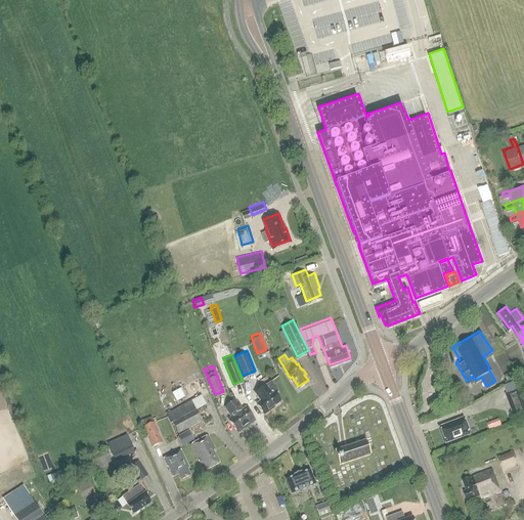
[(507,378),(516,373),(514,367),(504,372),(507,378)]
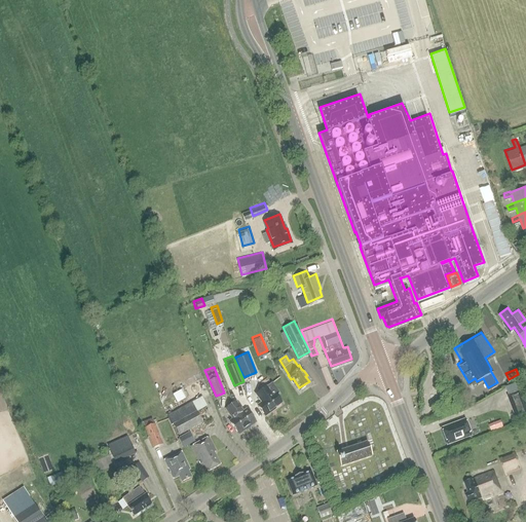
[(274,404),(280,399),(275,392),(278,389),(271,380),(263,385),(256,392),(262,400),(257,403),(264,412),(274,404)]
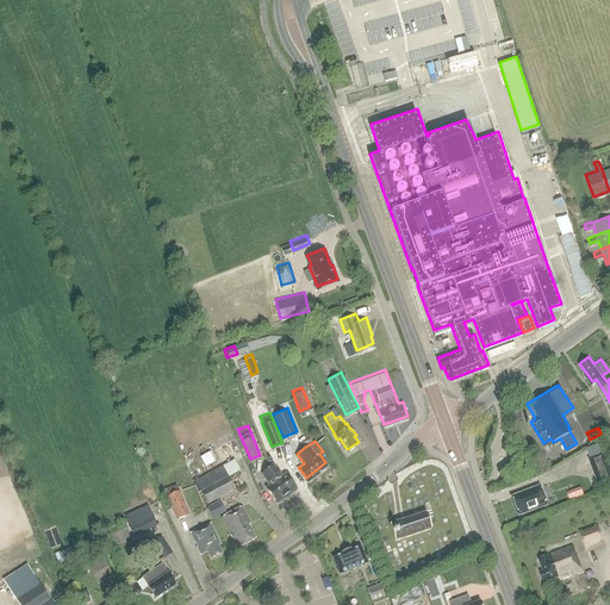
[(609,478),(609,468),(603,450),(589,455),(599,482),(609,478)]
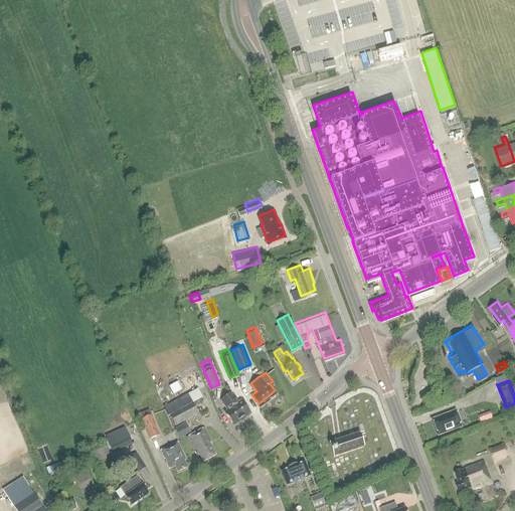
[(230,389),(226,393),(241,415),(249,409),(240,397),(237,399),(230,389)]
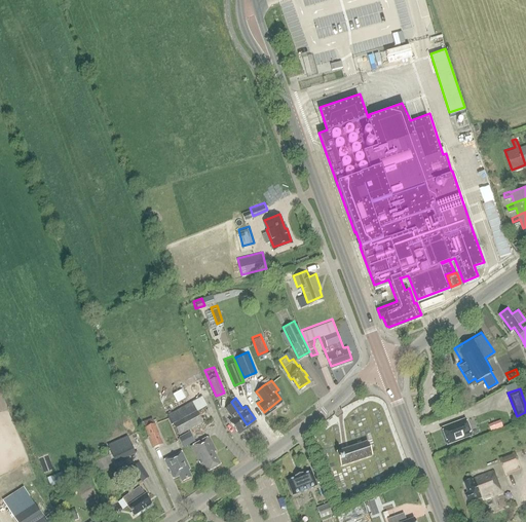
[(247,424),(231,402),(225,406),(232,416),(229,418),(238,431),(247,424)]
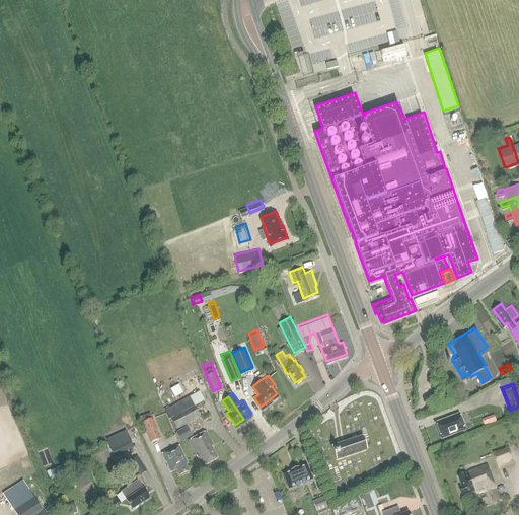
[(194,402),(170,416),(176,426),(200,414),(194,402)]
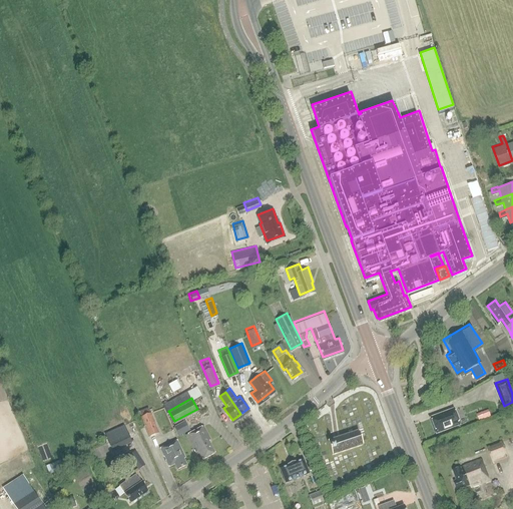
[(148,405),(144,407),(138,409),(148,433),(158,429),(148,405)]
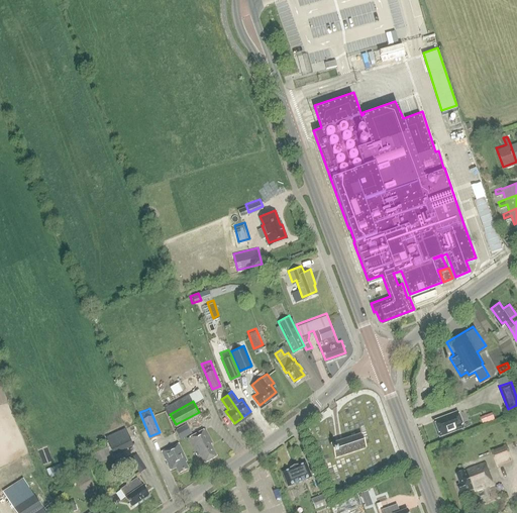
[(462,425),(456,409),(433,418),(438,433),(462,425)]
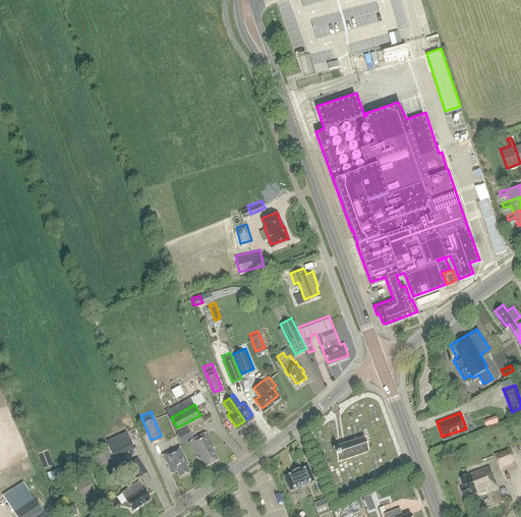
[(187,424),(177,431),(182,440),(192,435),(187,424)]
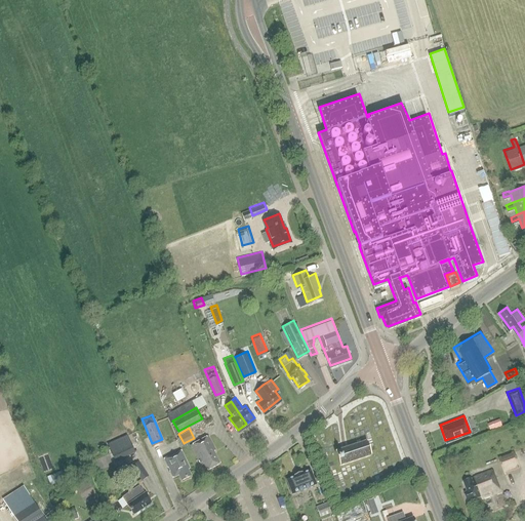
[(126,432),(107,441),(115,458),(134,449),(126,432)]
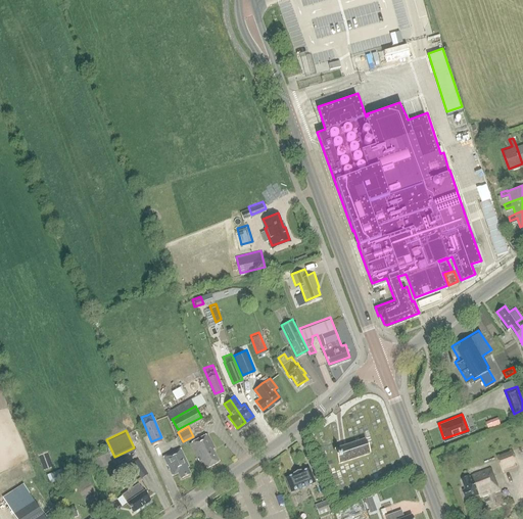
[(205,466),(219,459),(212,446),(215,445),(207,431),(189,440),(199,461),(202,459),(205,466)]
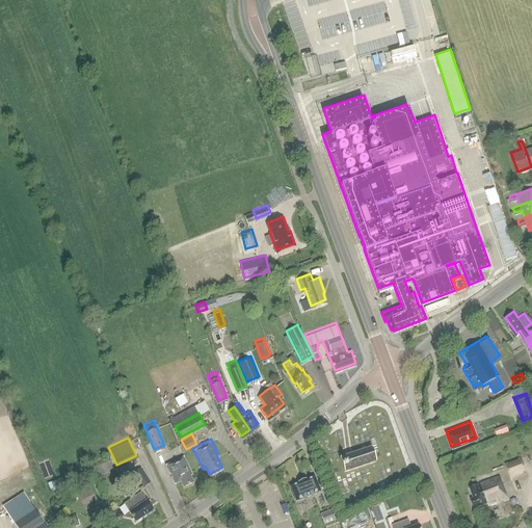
[(371,444),(340,454),(344,469),(376,458),(371,444)]
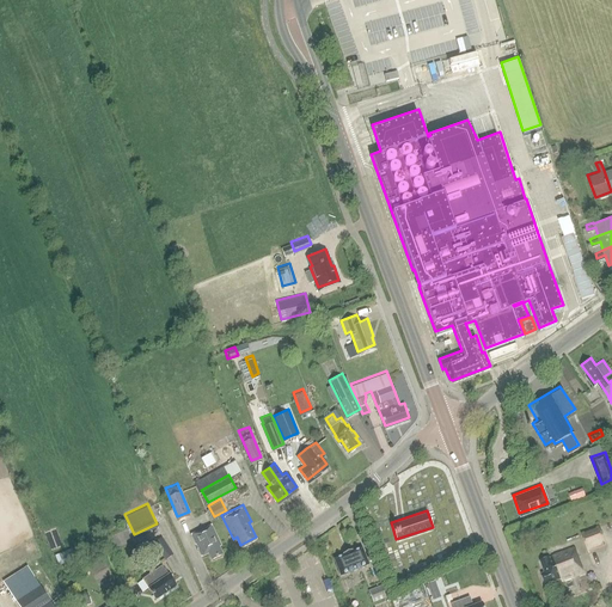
[(210,556),(221,551),(218,543),(220,541),(210,522),(191,531),(201,552),(208,549),(210,556)]
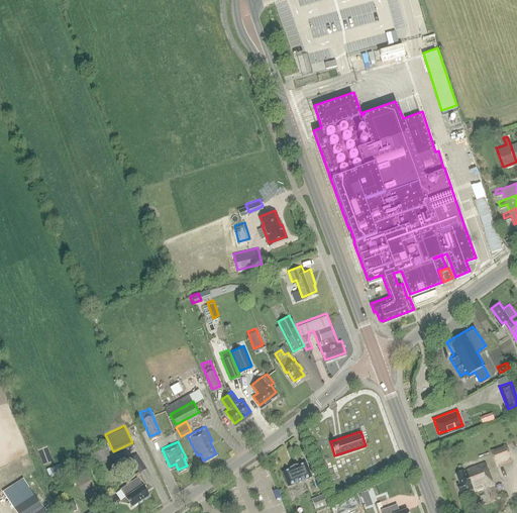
[(506,441),(491,447),(497,463),(512,457),(506,441)]
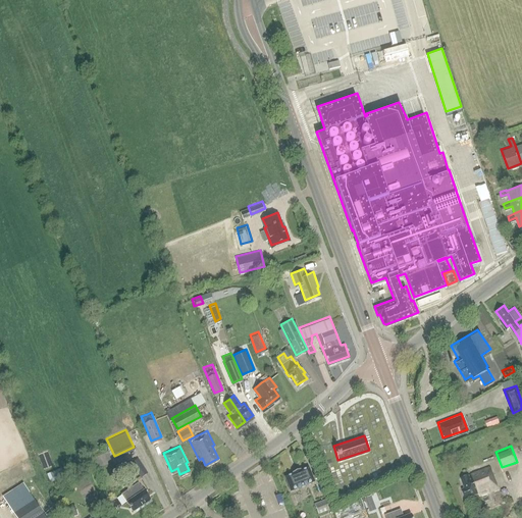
[(147,470),(138,455),(131,460),(141,474),(147,470)]
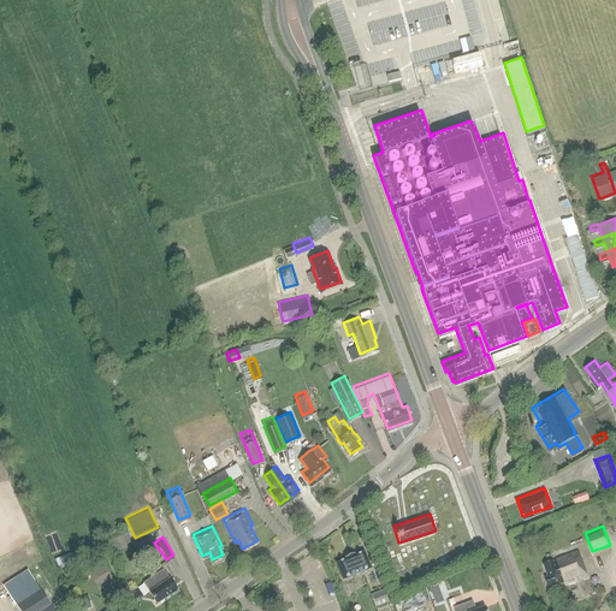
[(369,564),(363,547),(354,551),(354,550),(344,553),(344,555),(336,558),(342,576),(369,564)]
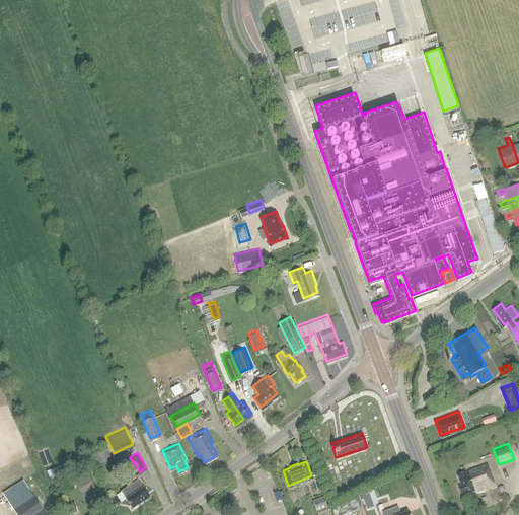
[(476,492),(495,485),(487,462),(467,469),(468,471),(466,472),(465,471),(458,474),(461,484),(459,486),(462,494),(475,489),(476,492)]
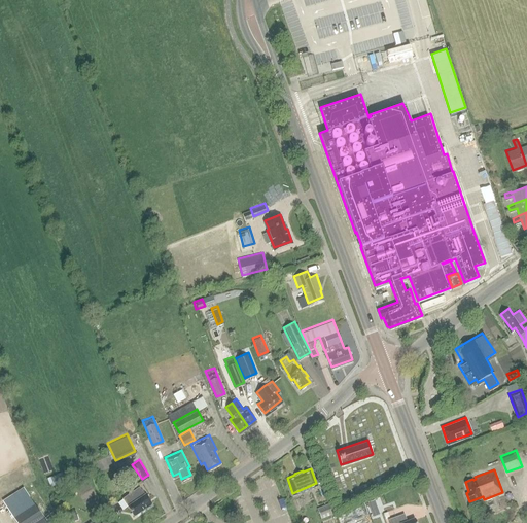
[(134,513),(150,501),(139,485),(134,489),(132,488),(127,491),(128,492),(123,496),(134,513)]
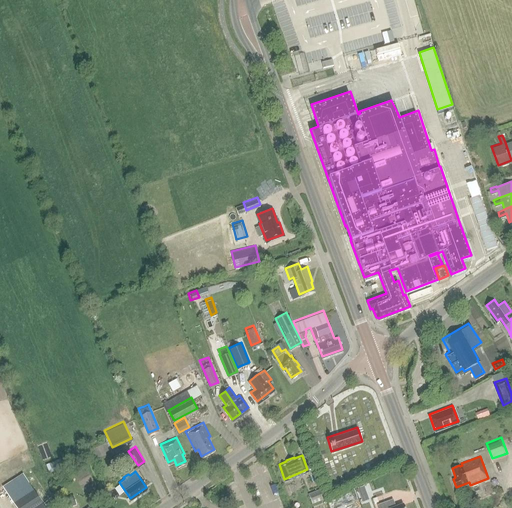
[(325,496),(321,486),(308,491),(312,501),(325,496)]
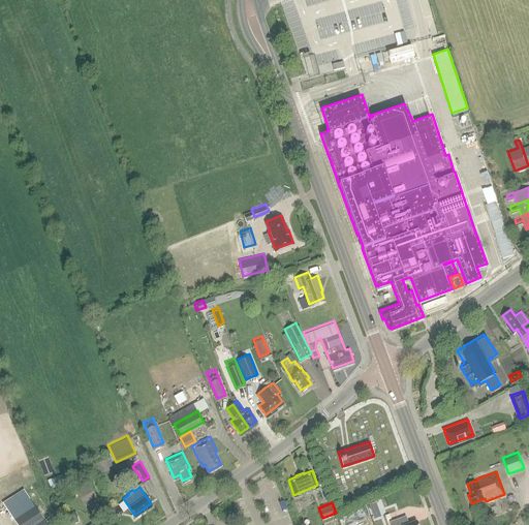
[(49,524),(43,517),(35,504),(13,518),(18,524),(49,524)]
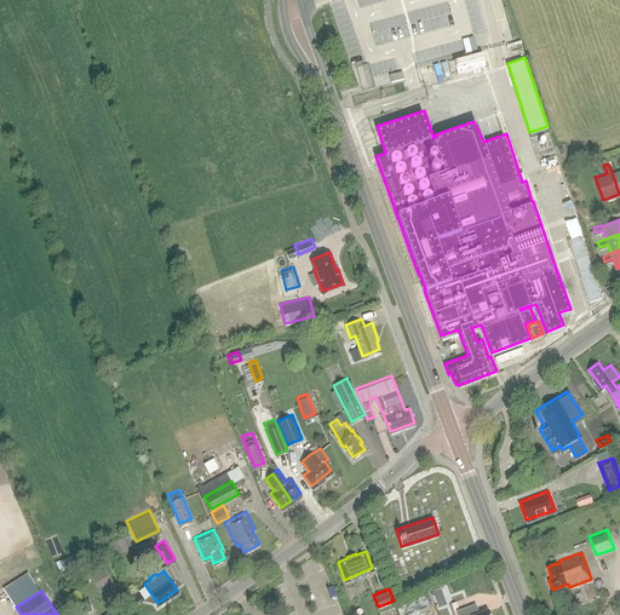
[(121,597),(118,592),(108,599),(112,604),(121,597)]
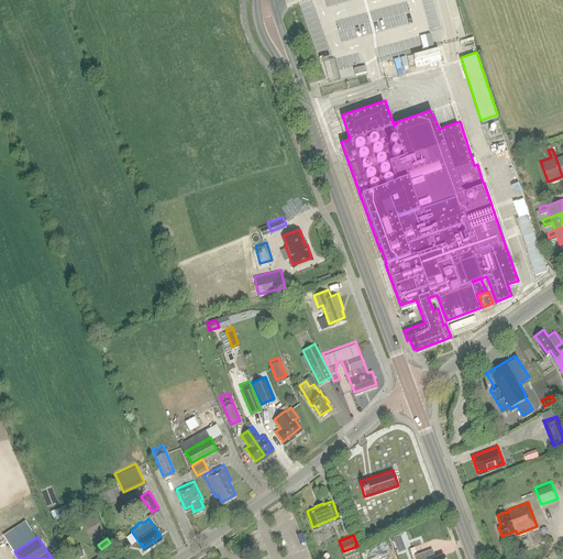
[(80,541),(66,547),(69,558),(84,552),(80,541)]
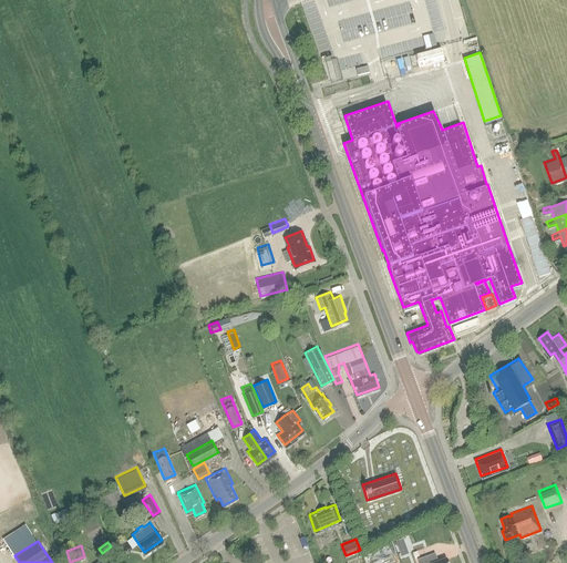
[(447,562),(445,555),(434,560),(431,551),(418,556),(420,562),(447,562)]
